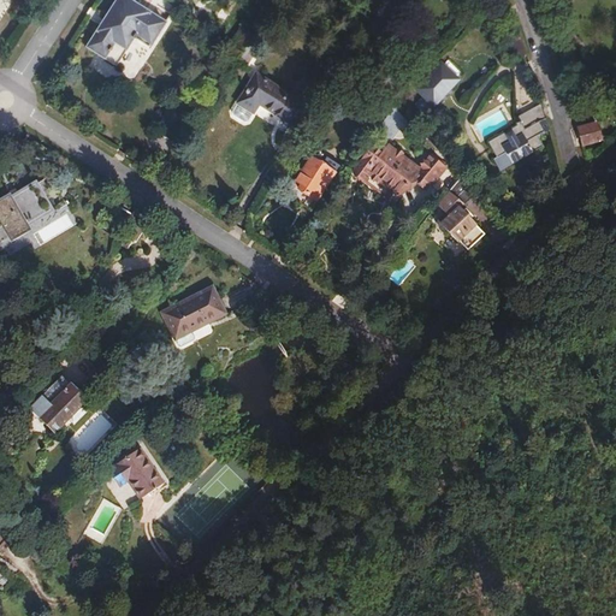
[(166,22),(131,0),(117,0),(87,47),(104,58),(116,42),(128,48),(136,36),(150,45),(166,22)]
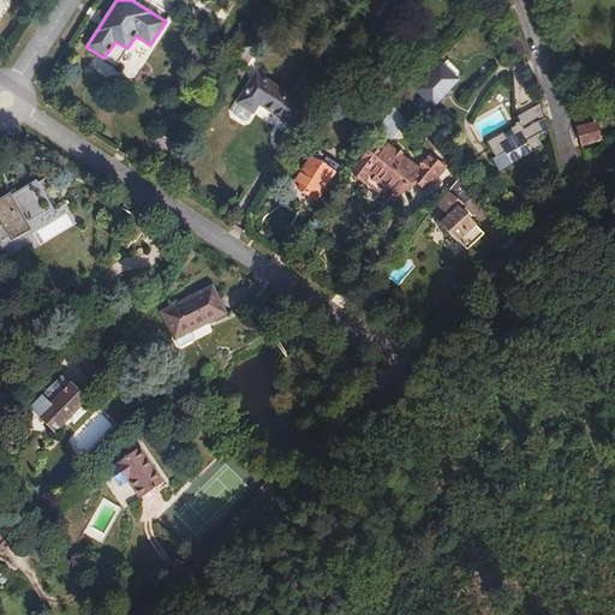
[(297,0),(308,11),(316,3),(314,0),(297,0)]
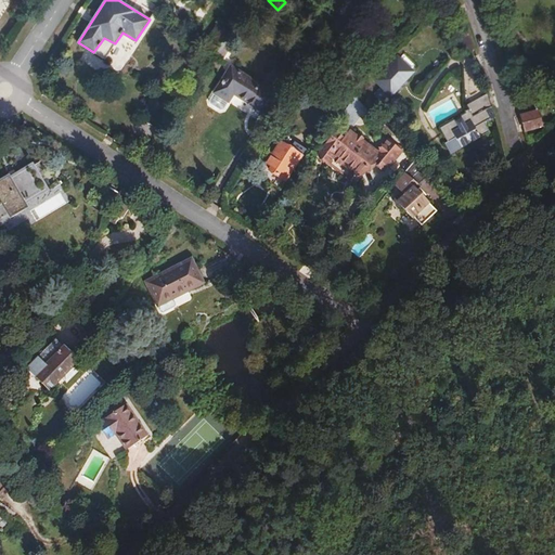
[(462,14),(460,8),(444,14),(447,21),(462,14)]
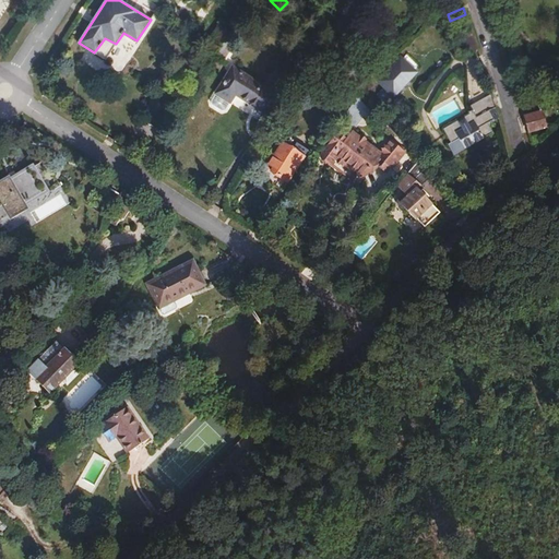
[(210,36),(221,44),(228,32),(217,25),(210,36)]
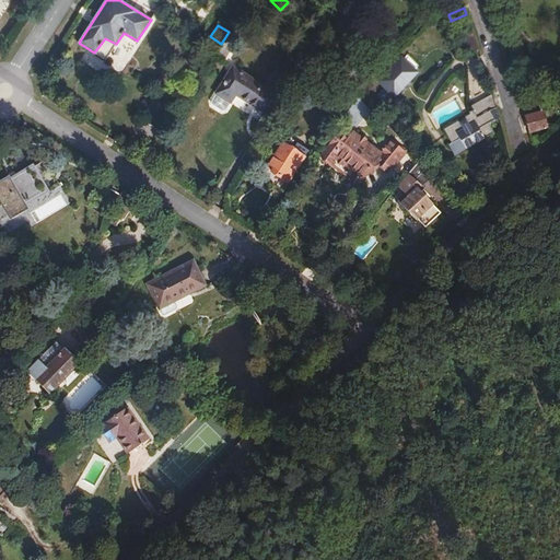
[(377,94),(387,104),(417,73),(401,58),(378,82),(384,86),(377,94)]
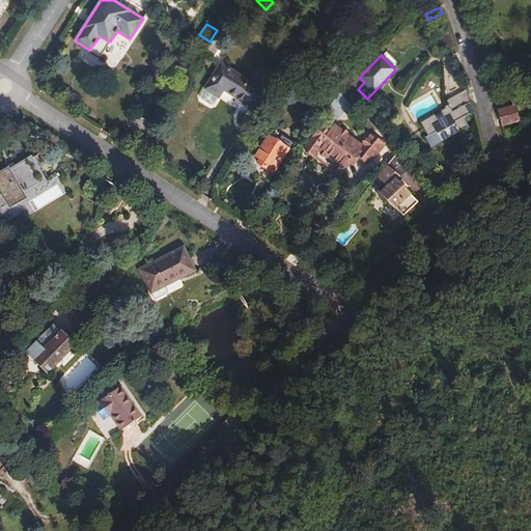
[(224,94),(253,113),(264,96),(222,67),(205,92),(206,93),(202,99),(202,102),(212,108),(215,107),(219,102),(224,94)]
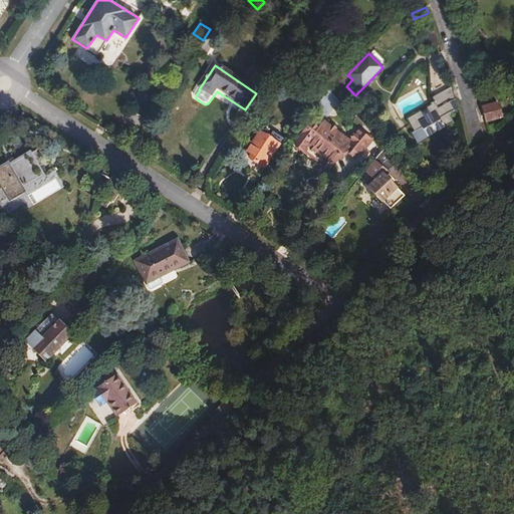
[(457,103),(451,82),(432,95),(434,98),(430,100),(432,102),(409,118),(416,131),(413,133),(420,142),(446,123),(440,114),(457,103)]
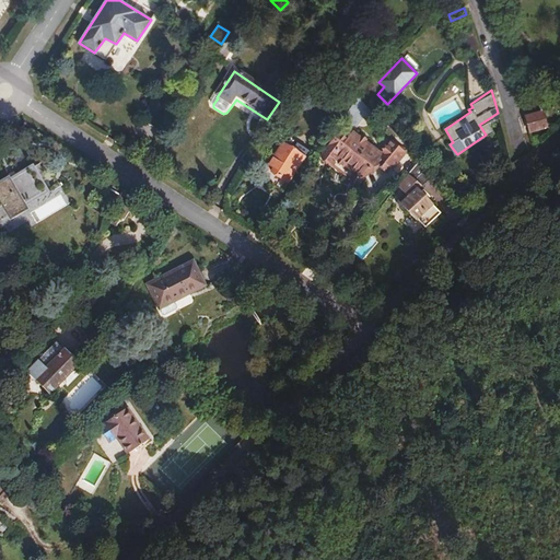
[(373,114),(358,103),(343,124),(349,127),(351,125),(358,129),(364,118),(368,120),(373,114)]
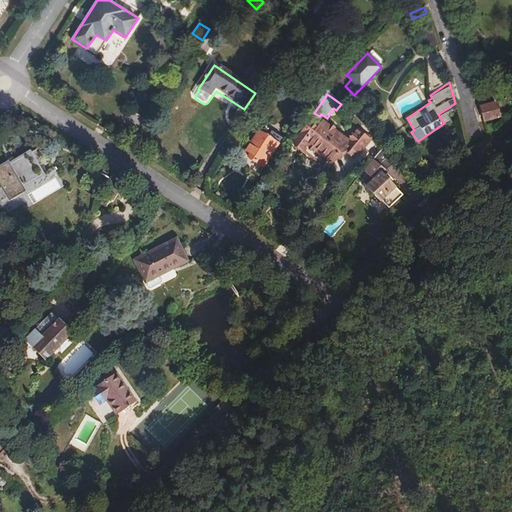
[(495,103),(481,108),(485,121),(498,117),(495,103)]
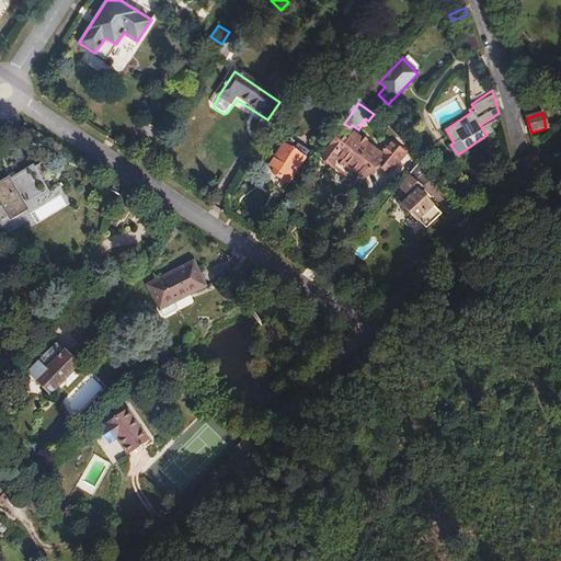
[(398,163),(408,151),(402,147),(401,148),(393,144),(384,158),(354,137),(351,141),(343,135),(341,136),(334,145),(334,144),(322,160),(359,186),(369,173),(374,178),(382,167),(391,173),(393,169),(395,170),(398,165),(398,163)]
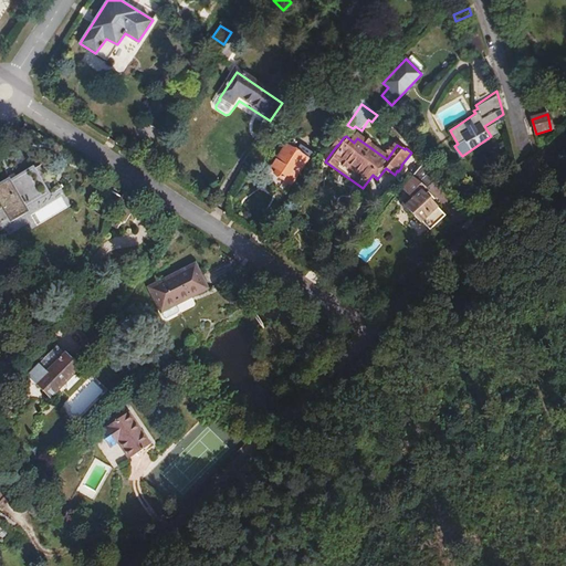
[(270,170),(291,185),(314,154),(303,146),(301,149),(293,144),(291,142),(287,145),(270,170)]
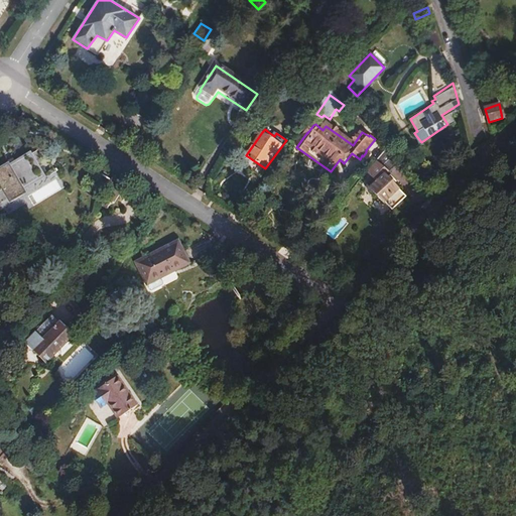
[(401,161),(389,148),(367,173),(375,180),(368,187),(384,205),(385,203),(393,211),(406,199),(383,173),(386,170),(389,173),(401,161)]
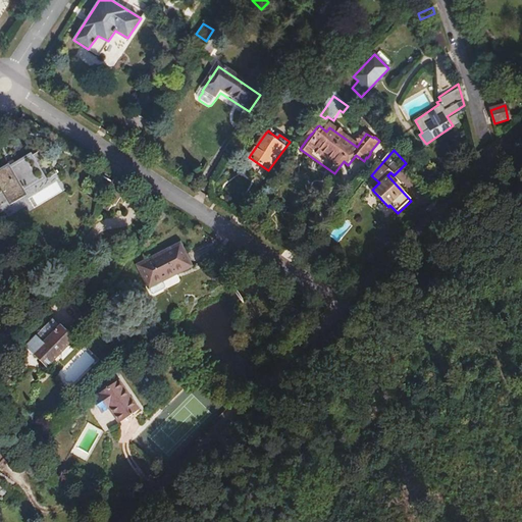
[(11,199),(43,179),(29,158),(0,174),(0,192),(5,190),(11,199)]
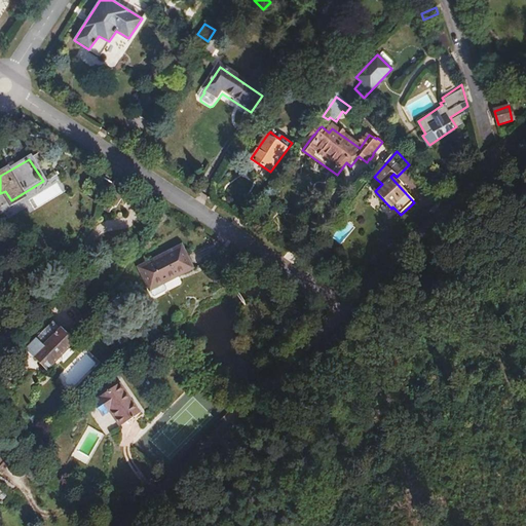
[(223,196),(236,204),(241,197),(229,189),(223,196)]
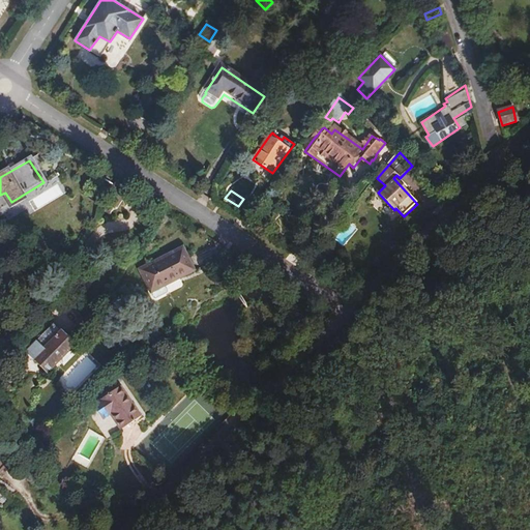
[(349,223),(334,239),(344,246),(357,230),(349,223)]
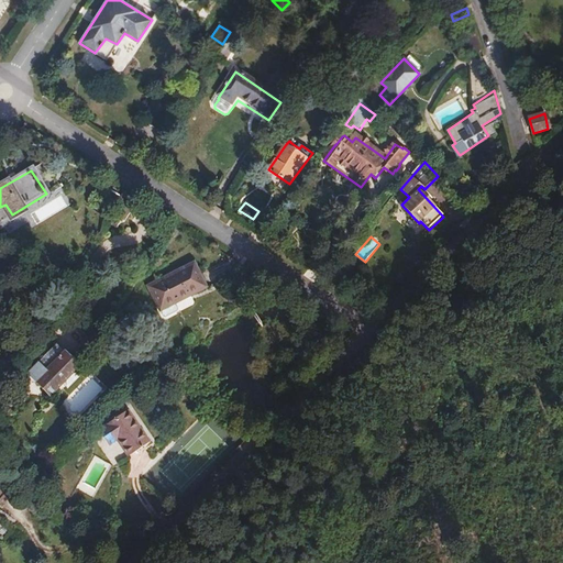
[(156,308),(177,297),(179,300),(205,287),(191,262),(144,286),(156,308)]
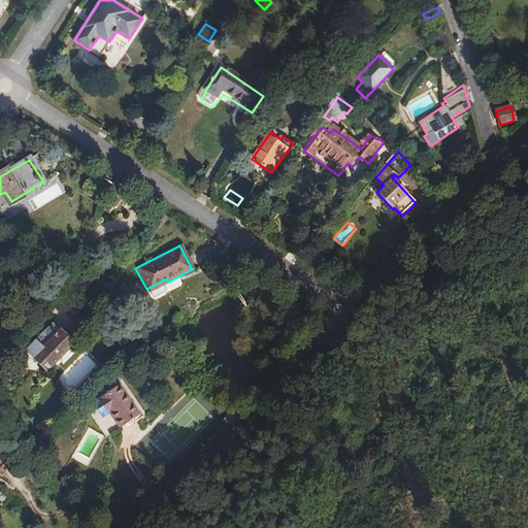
[(172,289),(169,284),(149,294),(152,299),(172,289)]
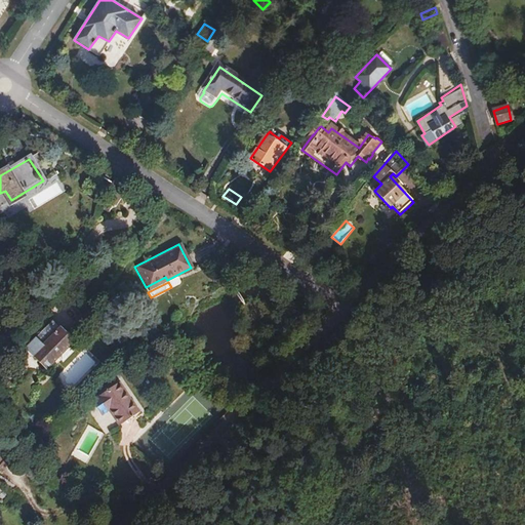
[(28,350),(48,369),(61,357),(70,347),(75,341),(62,329),(59,331),(51,324),(28,350)]
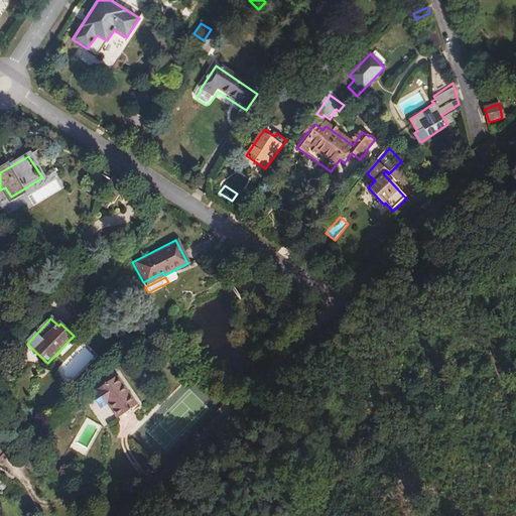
[(73,344),(69,341),(59,351),(63,354),(73,344)]
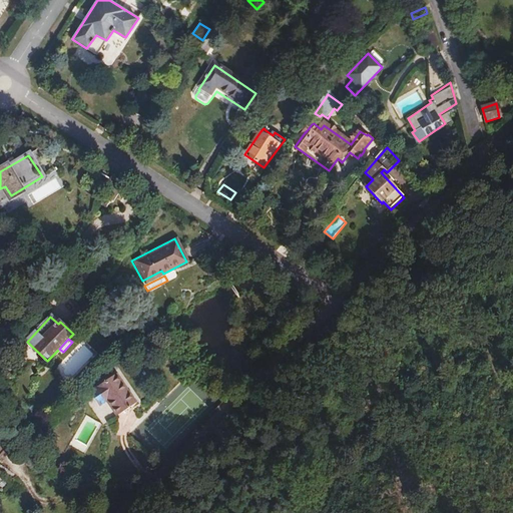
[(136,402),(116,373),(89,392),(99,406),(106,401),(117,416),(136,402)]
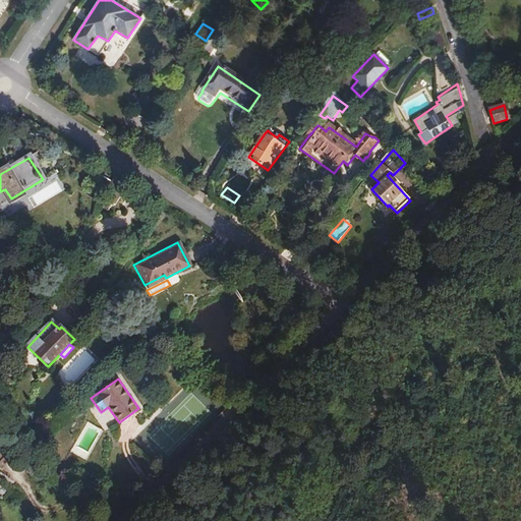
[(0,464),(9,456),(0,447),(0,464)]
